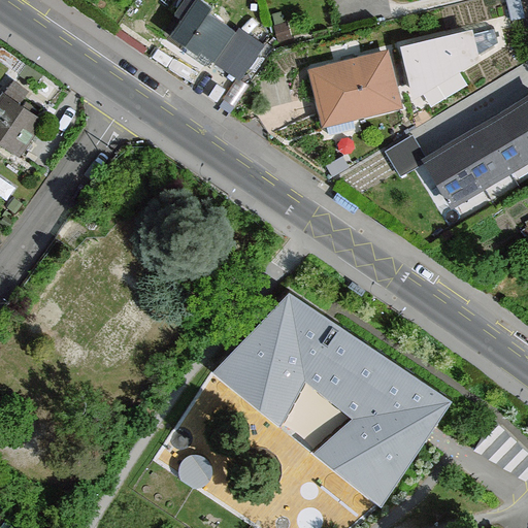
[(213,7),(203,0),(185,0),(176,12),(184,19),(172,35),(200,54),(202,51),(217,60),(237,31),(209,12),(213,7)]
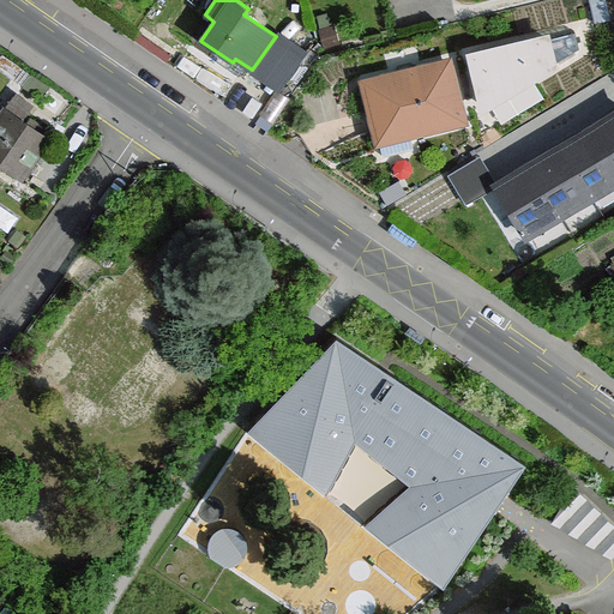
[(608,0),(591,0),(597,22),(613,18),(608,0)]
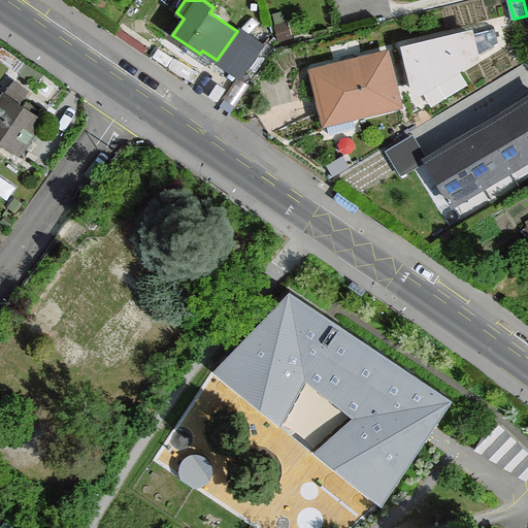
[(289,37),(285,23),(275,26),(278,40),(289,37)]
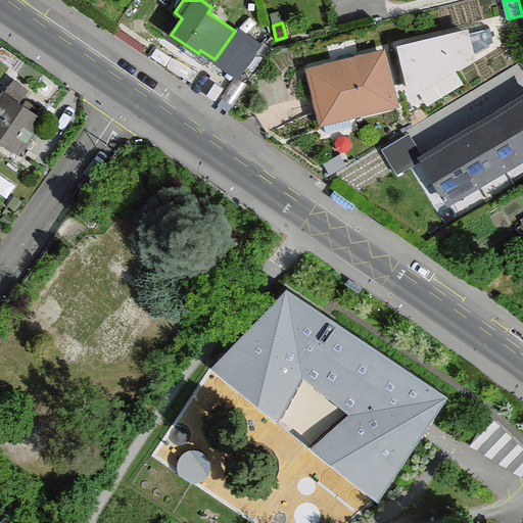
[(466,33),(472,55),(493,42),(490,28),(466,33)]
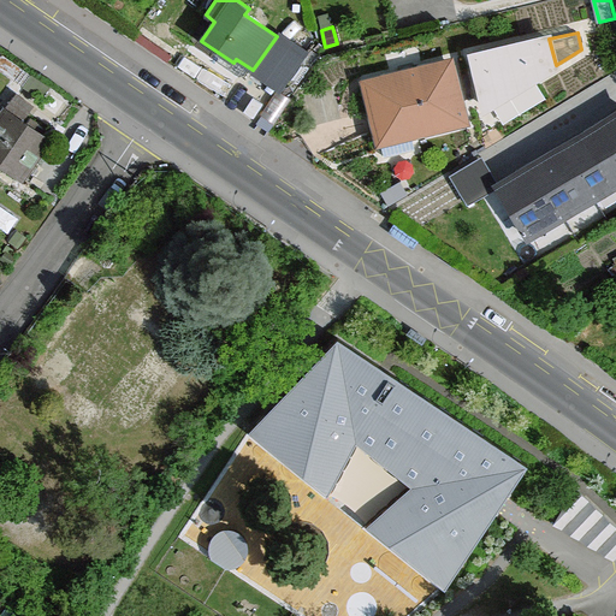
[(306,57),(277,36),(253,70),(249,77),(279,98),(306,57)]
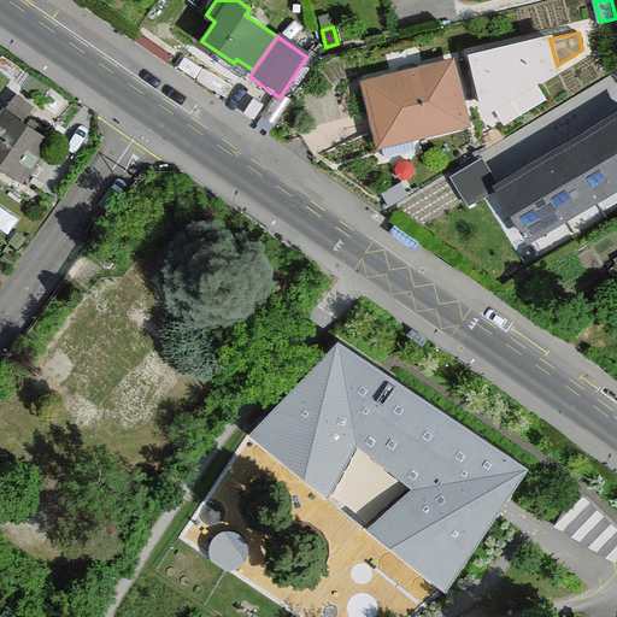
[(550,39),(475,57),(488,107),(557,65),(550,39)]
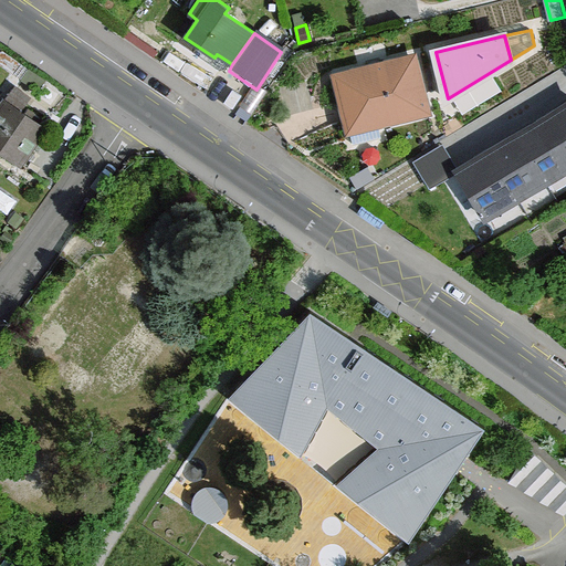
[(415,58),(337,76),(352,129),(378,123),(428,112),(415,58)]
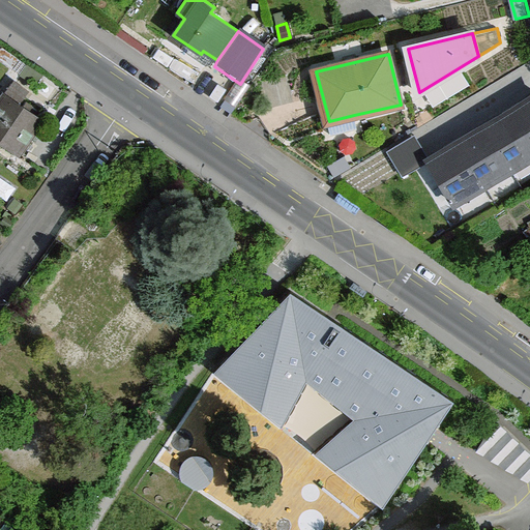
[(5,95),(0,104),(0,139),(20,153),(41,120),(5,95)]
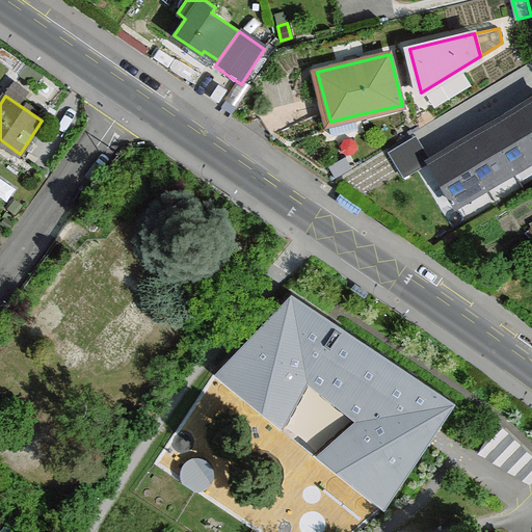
[(531,97),(430,158),(449,202),(531,153),(531,97)]
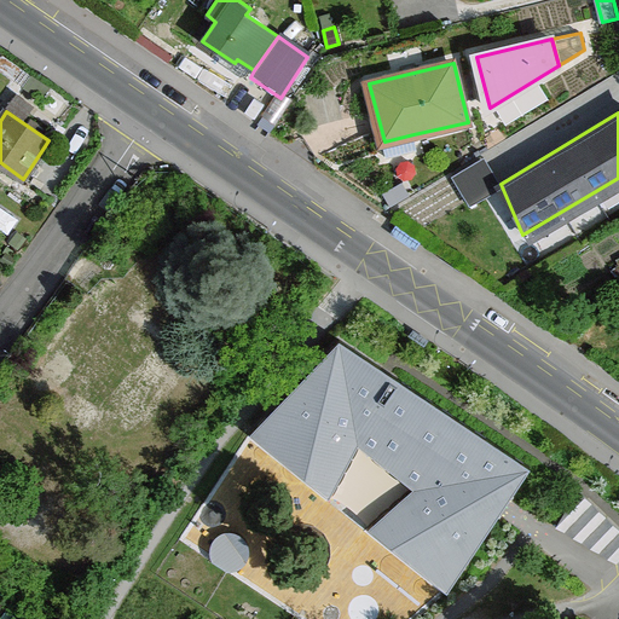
[(414,134),(385,142),(388,156),(418,150),(414,134)]
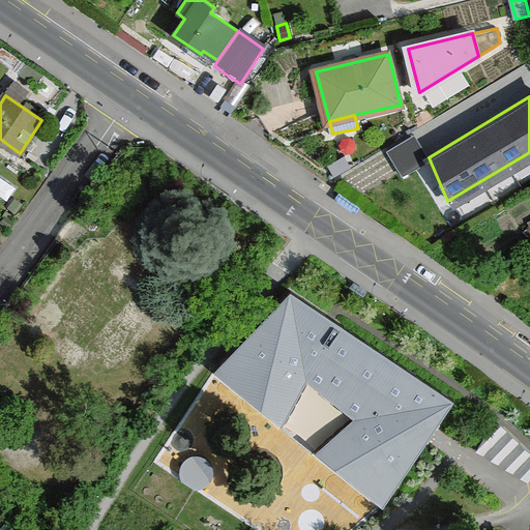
[(291,293),(215,373),(284,427),(308,380),(353,419),(315,454),(383,507),(457,403),(291,293)]
